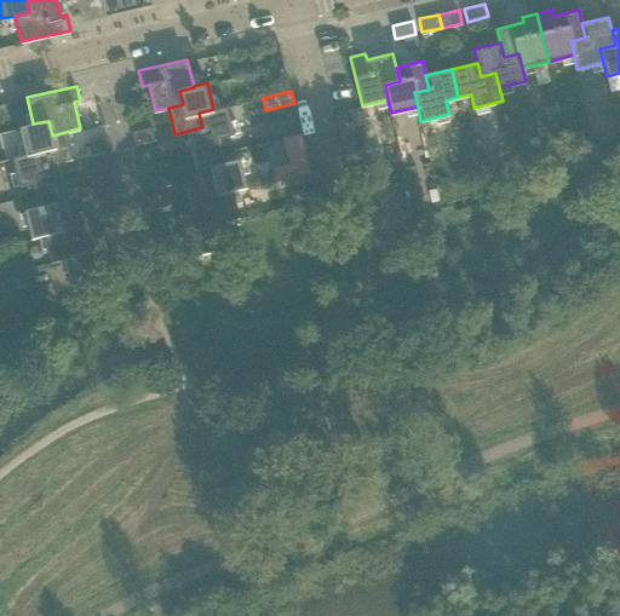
[(188,131),(195,156),(223,150),(220,137),(234,134),(228,107),(213,109),(199,113),(202,127),(188,131)]
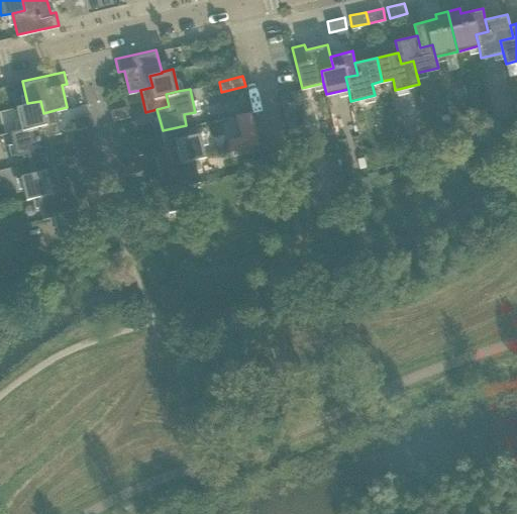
[(27,103),(16,106),(21,128),(34,125),(37,138),(48,135),(61,132),(55,110),(43,113),(40,101),(27,103)]
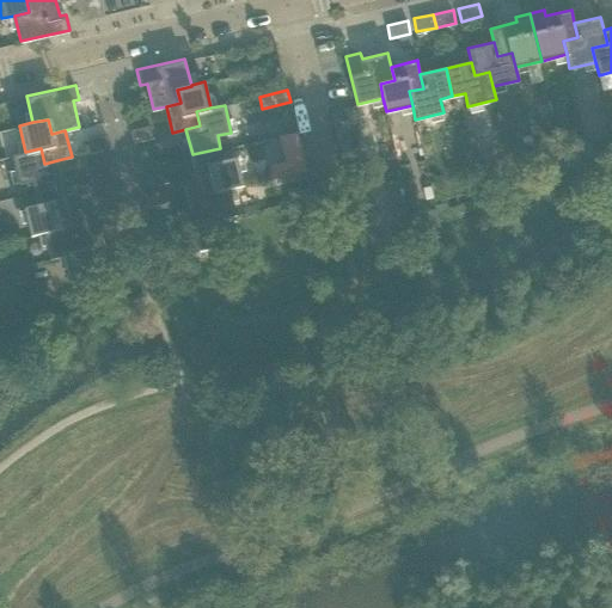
[(133,141),(153,137),(150,124),(130,128),(133,141)]
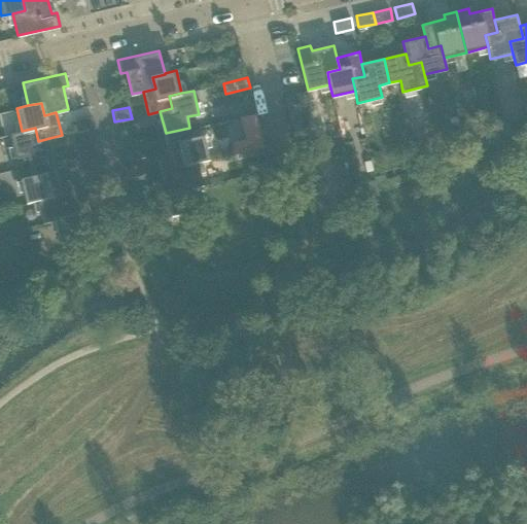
[(246,140),(232,144),(235,156),(265,149),(256,114),(240,118),(246,140)]
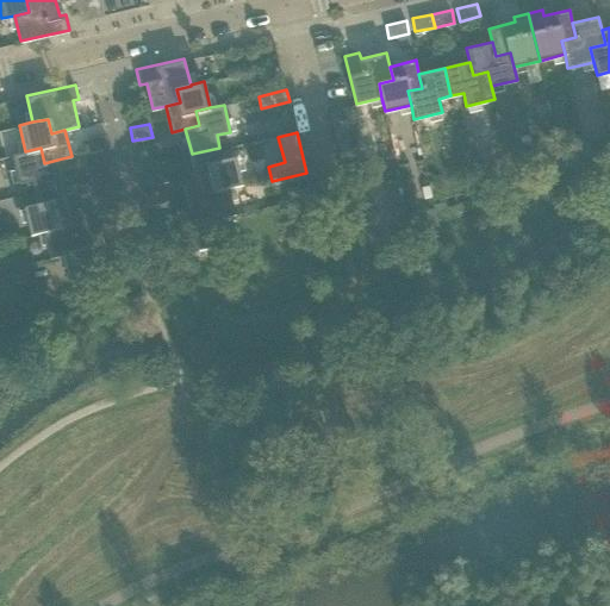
[(110,147),(106,133),(87,138),(89,151),(110,147)]
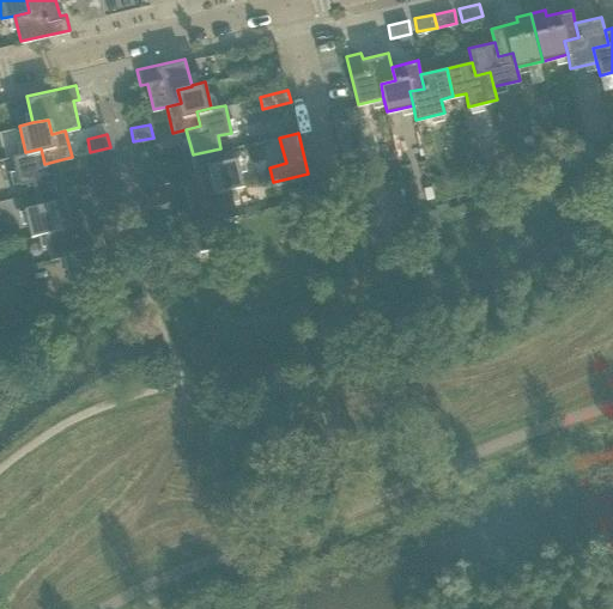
[(164,162),(159,141),(147,145),(151,164),(164,162)]
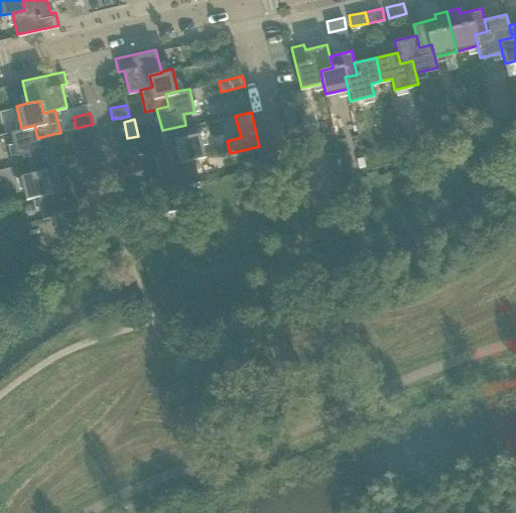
[(294,119),(284,121),(290,153),(307,149),(302,124),(295,126),(294,119)]
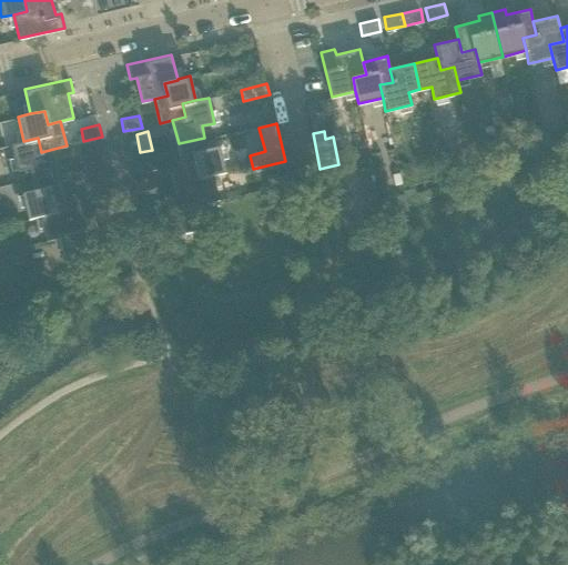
[(30,167),(33,179),(59,172),(53,149),(41,152),(38,138),(23,141),(12,144),(18,170),(30,167)]
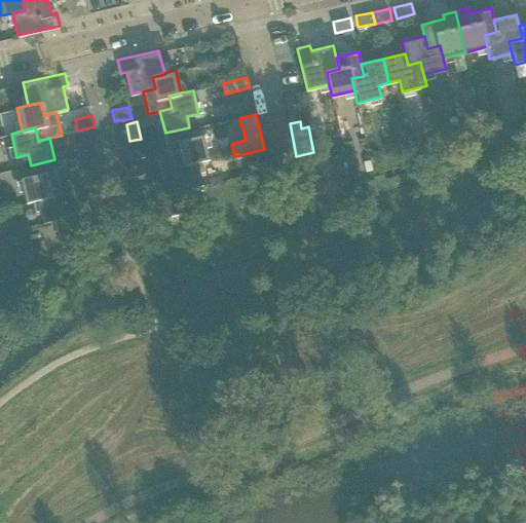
[(165,133),(171,155),(183,152),(186,164),(198,161),(210,159),(203,135),(192,138),(189,127),(165,133)]
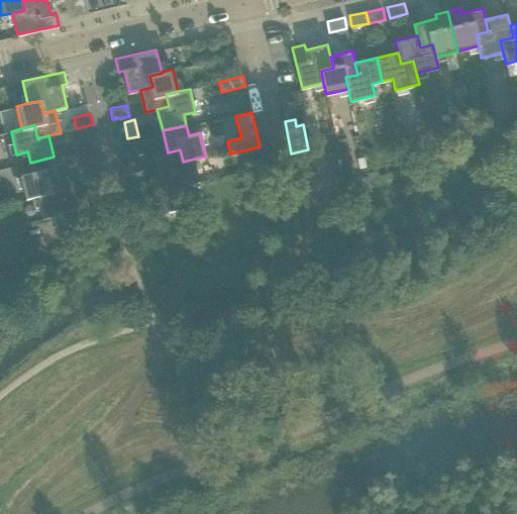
[(77,150),(88,148),(84,132),(73,134),(77,150)]
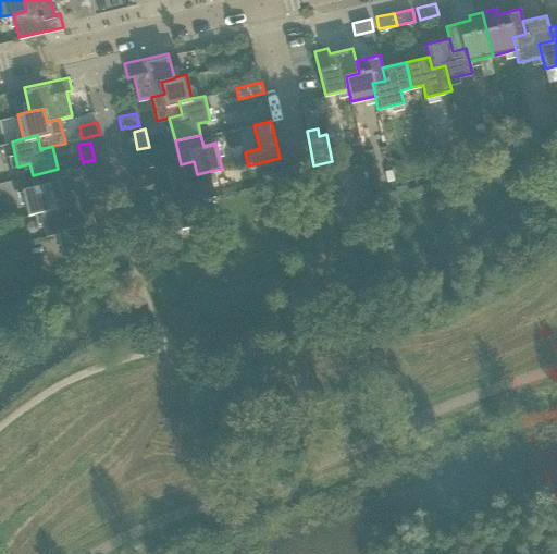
[(149,147),(137,149),(141,168),(153,164),(149,147)]
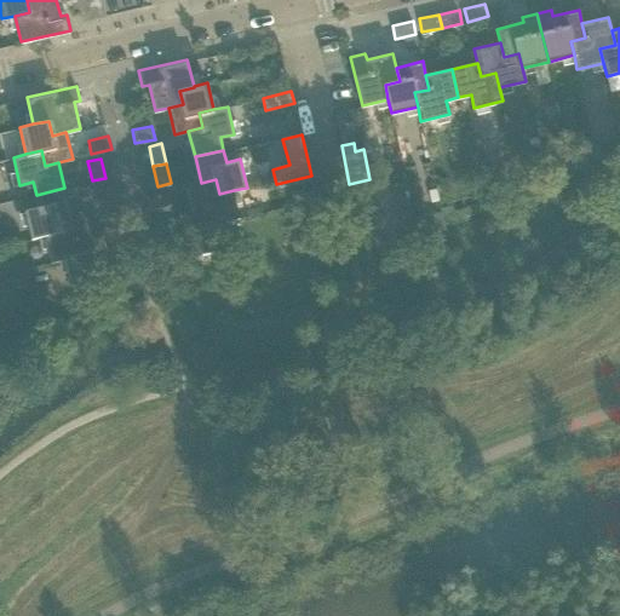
[(105,178),(92,180),(97,201),(110,197),(105,178)]
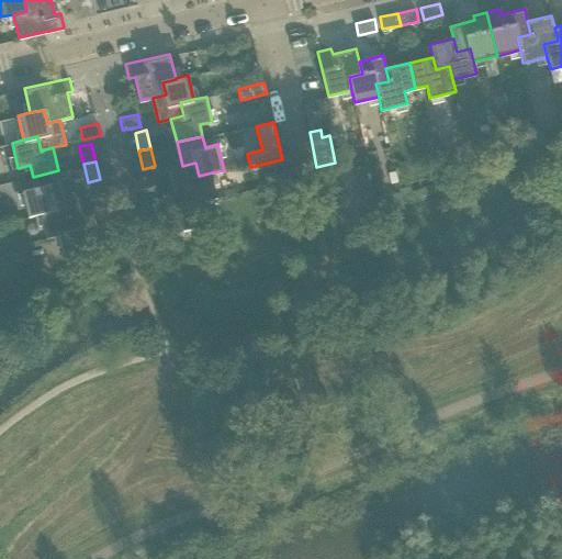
[(170,168),(176,192),(189,189),(192,202),(205,199),(217,197),(212,172),(199,176),(195,163),(182,166),(170,168)]
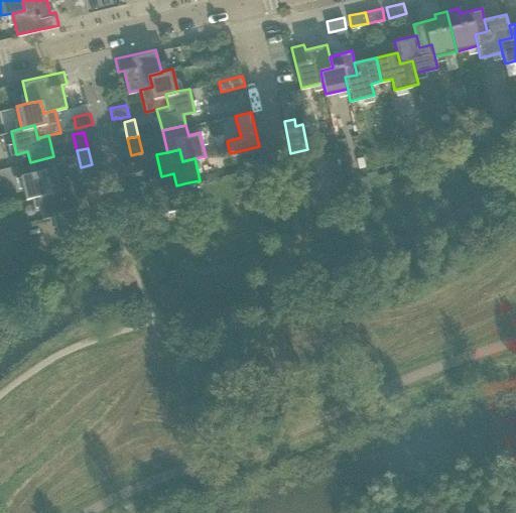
[(26,198),(38,196),(49,193),(47,180),(58,177),(53,156),(30,162),(32,172),(21,175),(26,198)]
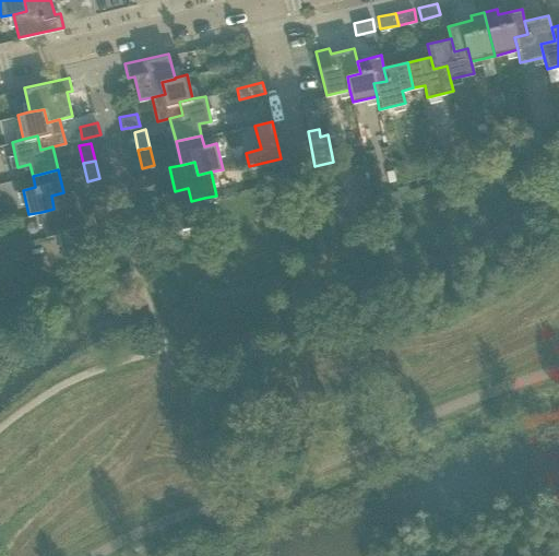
[(132,176),(135,188),(153,184),(151,172),(132,176)]
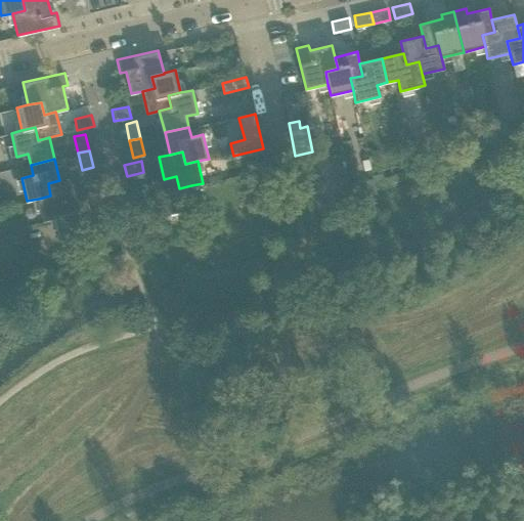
[(107,180),(104,169),(87,173),(90,184),(107,180)]
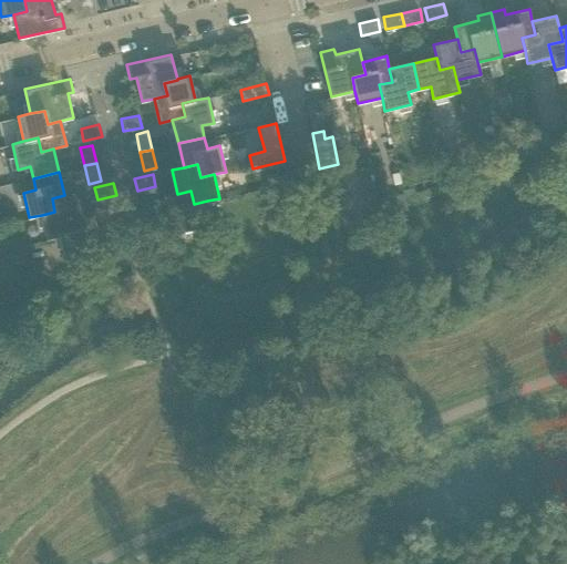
[(191,191),(177,194),(165,197),(171,222),(165,223),(168,236),(213,226),(207,201),(194,204),(191,191)]
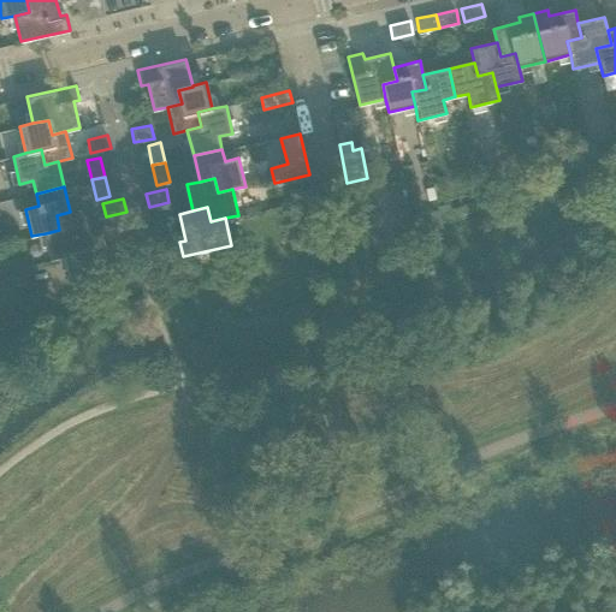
[(52,259),(65,255),(80,253),(76,238),(90,235),(84,209),(70,212),(57,215),(59,230),(46,233),(52,259)]
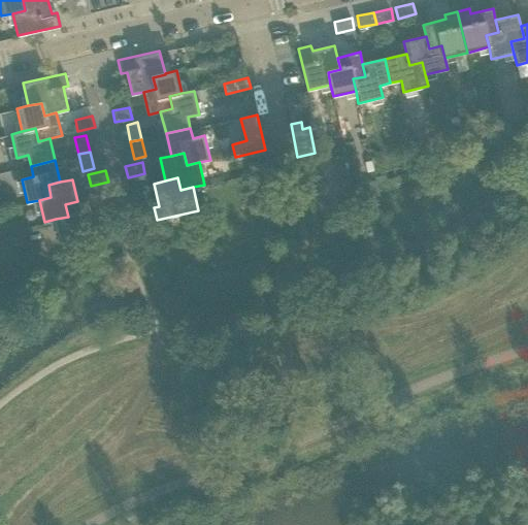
[(68,217),(56,219),(61,241),(102,232),(99,220),(94,221),(89,199),(77,201),(65,204),(68,217)]
